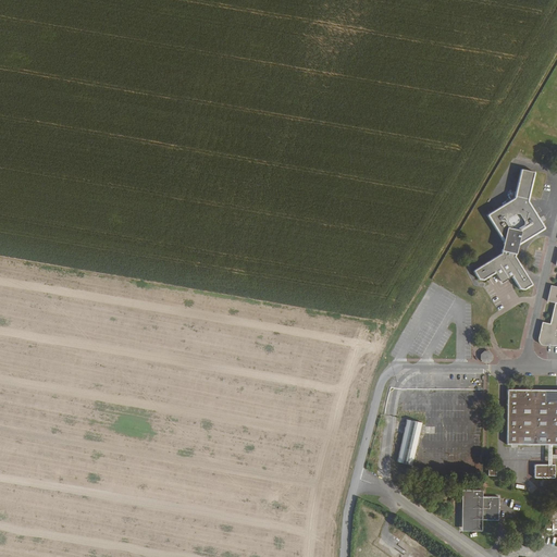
[(478,275),(483,277),(496,269),(502,277),(510,272),(519,285),(523,286),(531,282),(532,281),(515,254),(518,243),(543,226),(543,225),(528,200),(528,198),(534,173),(520,170),(514,197),(493,210),(489,212),(487,214),(503,239),(500,250),(473,268),(478,275)]
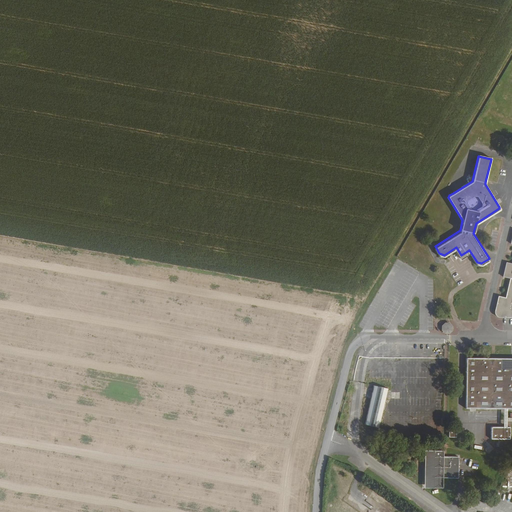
[(511,237),(511,243),(511,242),(511,262),(506,261),(503,275),(510,277),(505,297),(499,296),(495,311),(496,313),(498,315),(511,314),(511,237)]
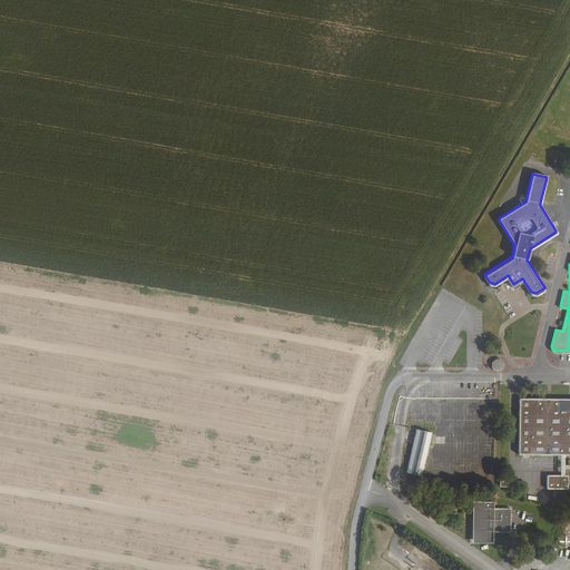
[(493,363),(493,364),(493,366),(495,370),(498,370),(500,370),(502,366),(502,365),(502,363),(499,361),(498,361),(495,361),(493,363)]
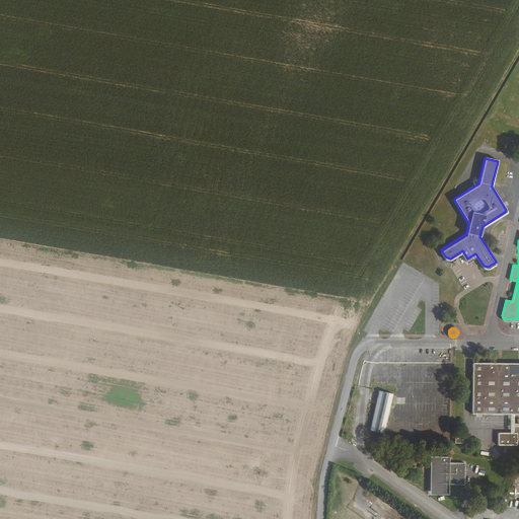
[(518,362),(472,362),(471,414),(512,415),(518,414),(518,362)]
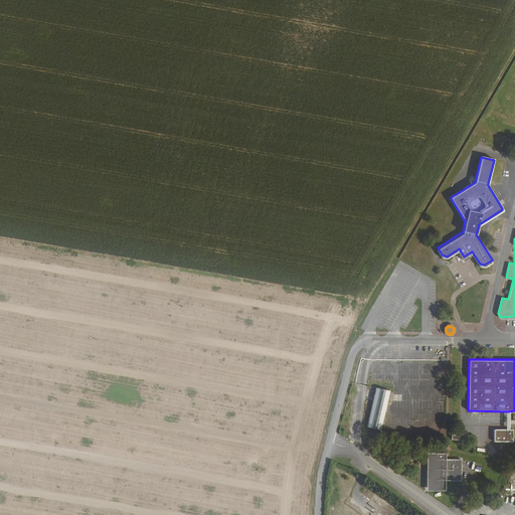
[(389,390),(375,387),(366,426),(381,430),(385,410),(388,410),(389,403),(387,402),(388,396),(390,397),(391,392),(389,392),(389,390)]
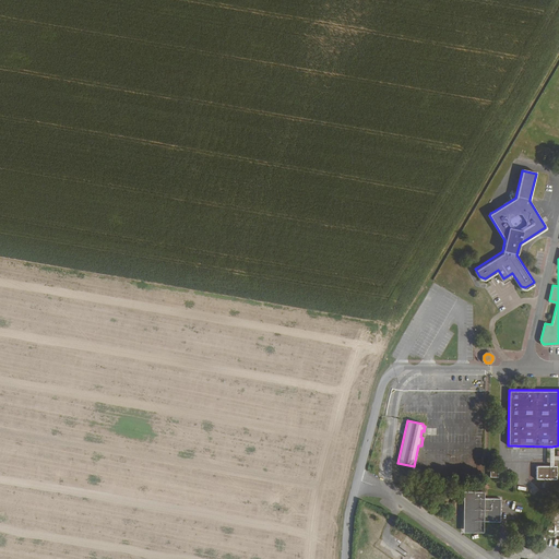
[(557,479),(557,466),(551,466),(536,465),(536,478),(557,479)]
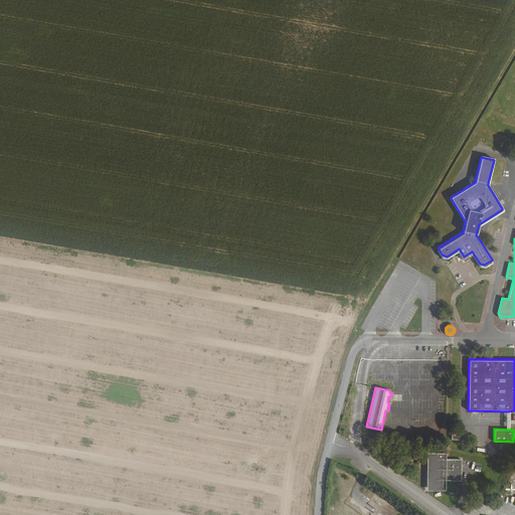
[(427,453),(427,490),(446,490),(446,480),(461,480),(461,458),(446,458),(446,453),(427,453)]
